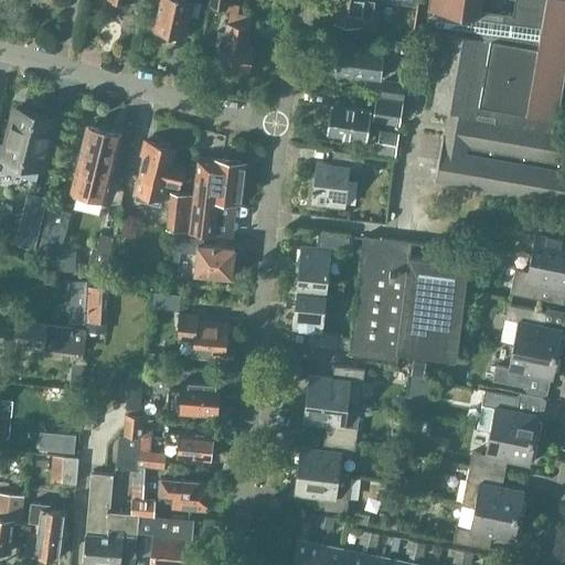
[(192,0),(160,0),(153,30),(168,33),(171,36),(176,38),(179,35),(184,36),(189,16),(199,18),(202,3),(192,0)]
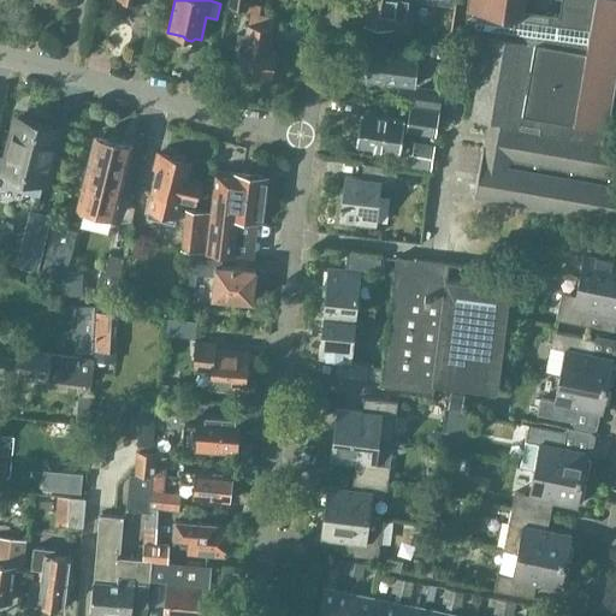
[(230,0),(229,7),(248,11),(249,4),(249,0),(230,0)]
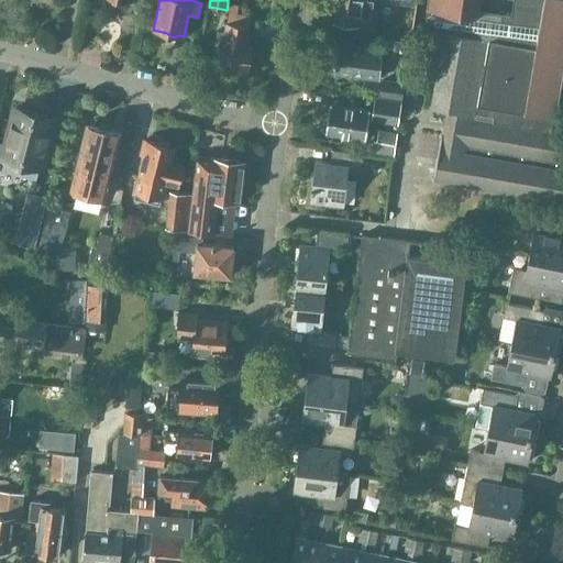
[(337,0),(334,23),(373,29),(376,1),(376,0),(337,0)]
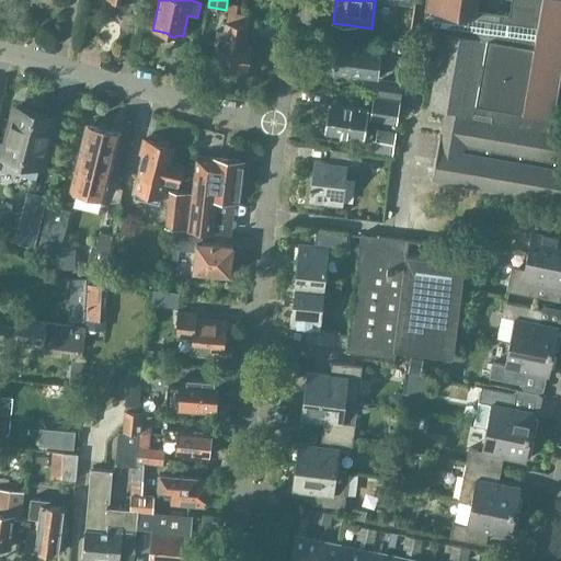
[(433,179),(560,201),(560,136),(549,135),(560,65),(560,0),(512,0),(510,18),(477,11),(478,0),(427,0),(426,10),(432,11),(428,32),(442,34),(430,107),(445,111),(433,179)]
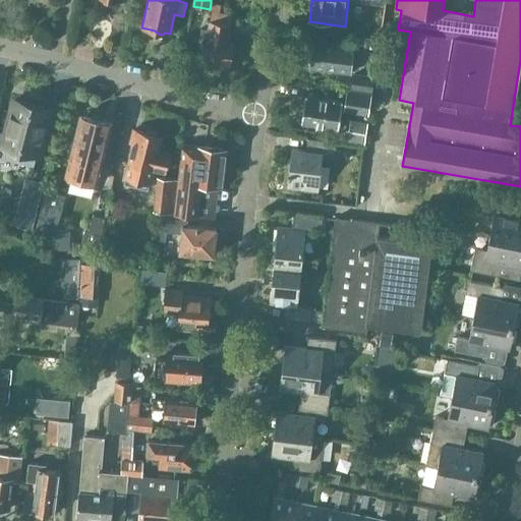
[(211,3),(210,9),(212,9),(210,22),(209,22),(207,35),(205,35),(200,61),(231,66),(235,44),(230,43),(232,26),(234,14),(221,12),(222,5),(211,3)]
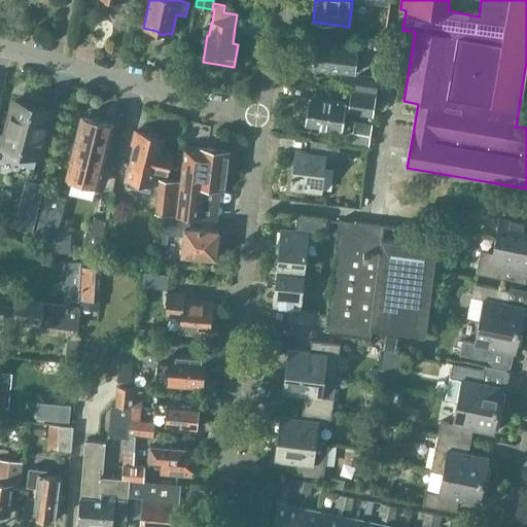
[(384,29),(377,28),(376,37),(383,38),(384,29)]
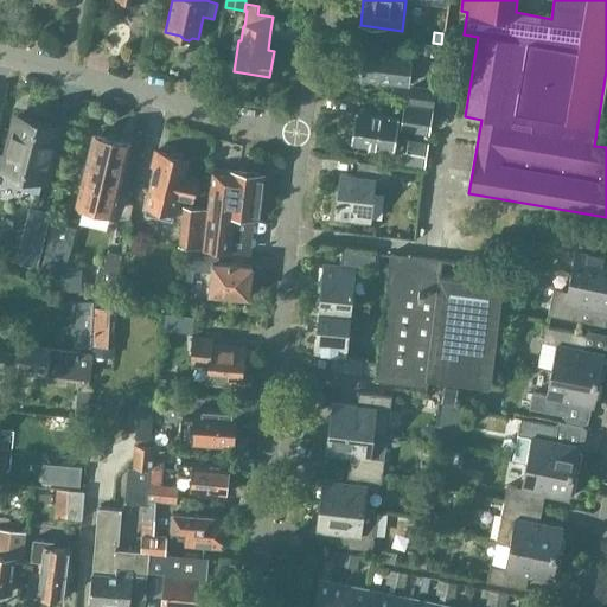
[(427,46),(425,65),(435,68),(439,66),(441,48),(427,46)]
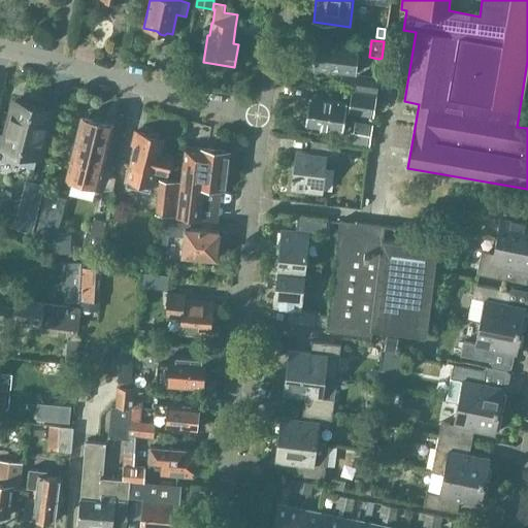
[(315,69),(357,74),(360,48),(318,43),(317,54),(314,56),(312,62),(316,65),(315,69)]
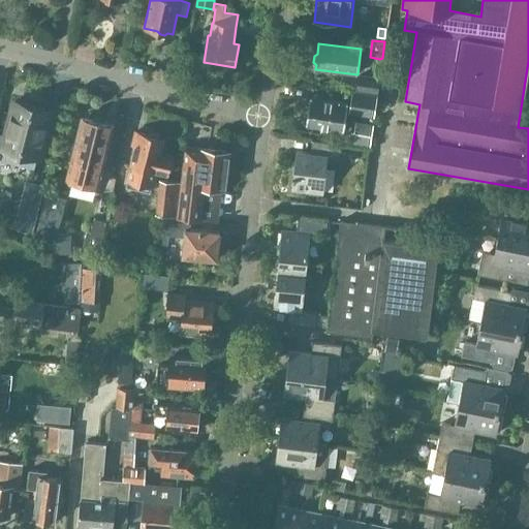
[(364,93),(378,95),(379,81),(359,78),(356,91),(364,93)]
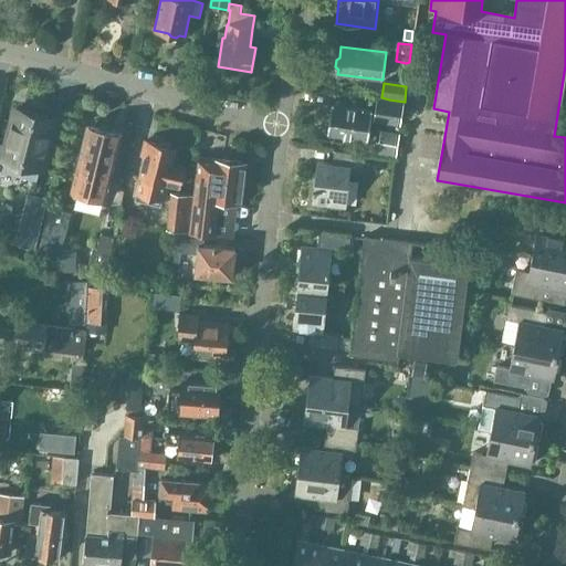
[(405,102),(389,100),(376,97),(373,121),(401,125),(405,102)]
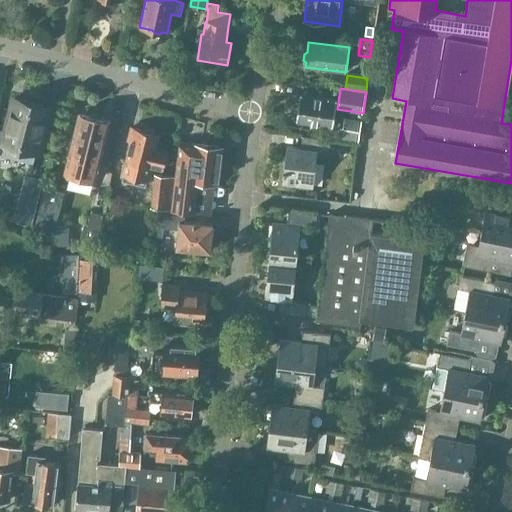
[(297,121),(333,127),(337,100),(301,95),(299,106),(296,108),(295,116),(297,119),(297,121)]
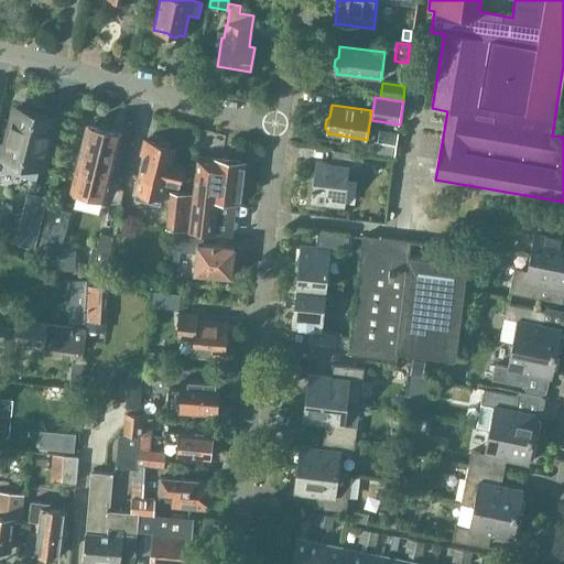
[(54,118),(15,109),(2,160),(21,164),(18,174),(35,179),(39,169),(41,170),(54,118)]
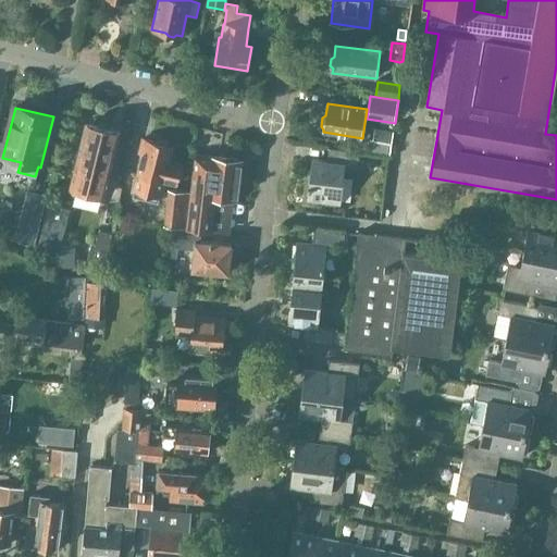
[(72,188),(104,198),(120,133),(108,130),(108,125),(99,123),(97,127),(87,125),(72,188)]
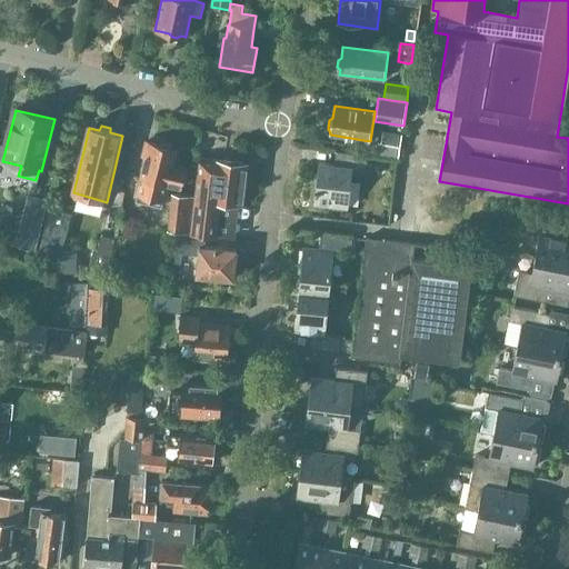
[(402,133),(382,131),(380,142),(376,142),(375,155),(398,158),(402,133)]
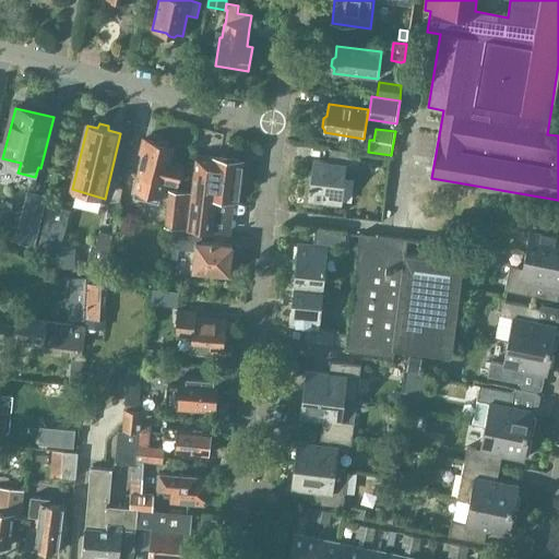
[(164,182),(179,187),(185,165),(169,162),(174,147),(170,146),(169,143),(161,141),(158,143),(143,140),(140,156),(142,156),(137,177),(139,177),(135,189),(133,198),(158,204),(161,195),(164,182)]
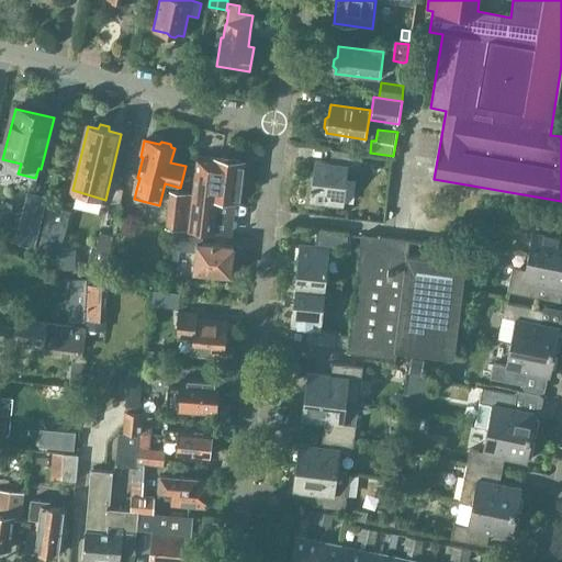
[(361,168),(363,154),(332,149),(330,164),(315,161),(313,186),(311,186),(311,188),(307,188),(305,206),(324,209),(325,204),(344,206),(348,167),(361,168)]
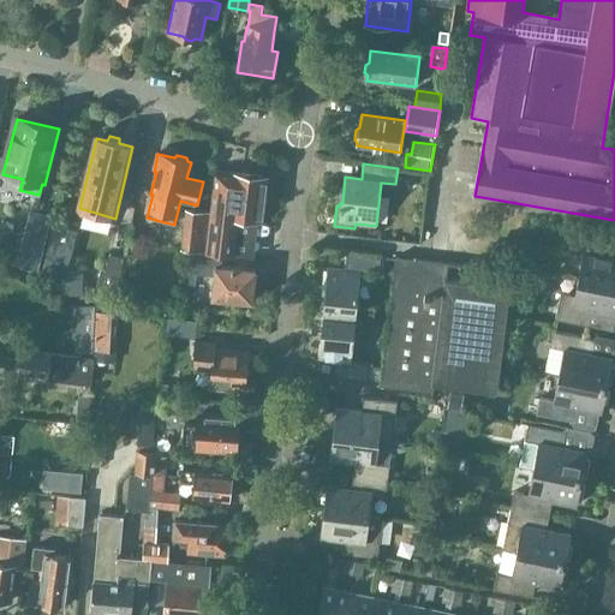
[(216,172),(212,212),(207,251),(207,254),(216,254),(222,255),(234,256),(239,219),(258,221),(262,222),(268,178),(216,172)]
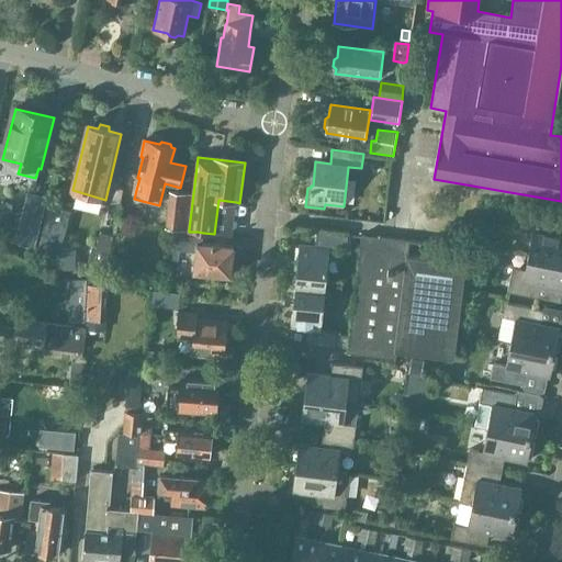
[(165,226),(176,228),(189,229),(193,193),(169,190),(165,226)]
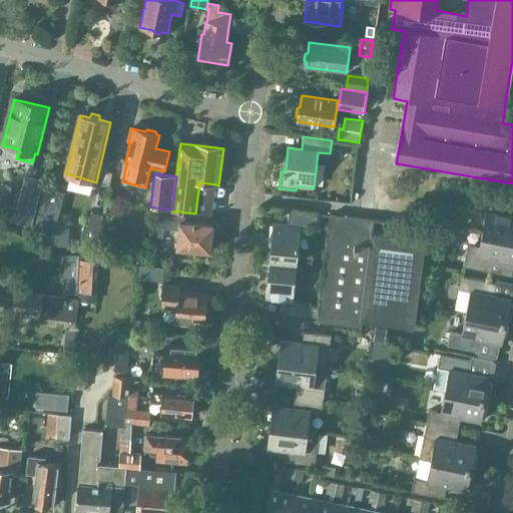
[(54,243),(55,244),(68,245),(69,227),(59,226),(61,219),(58,218),(65,193),(45,188),(34,231),(54,243)]
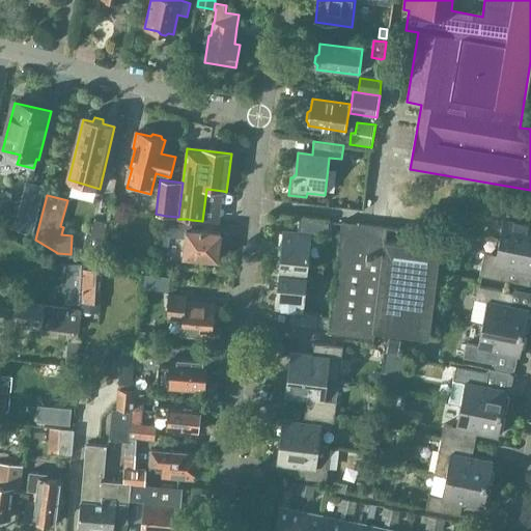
[(503,221),(499,243),(530,249),(530,225),(521,223),(525,201),(496,195),(492,219),(503,221)]
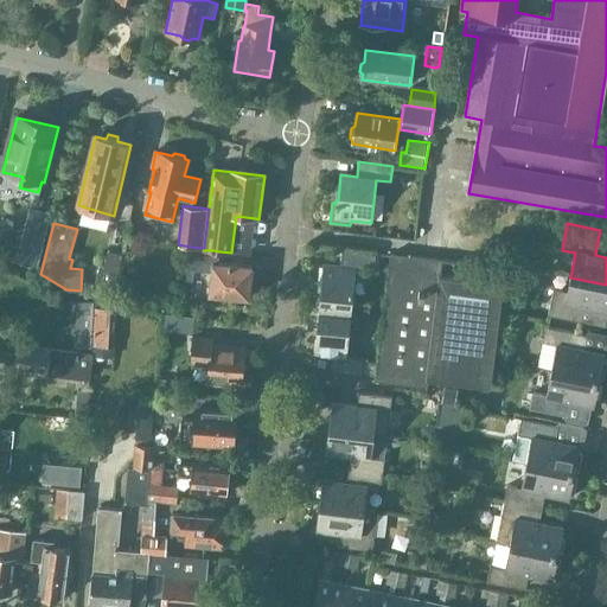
[(32,227),(27,247),(44,251),(49,230),(32,227)]
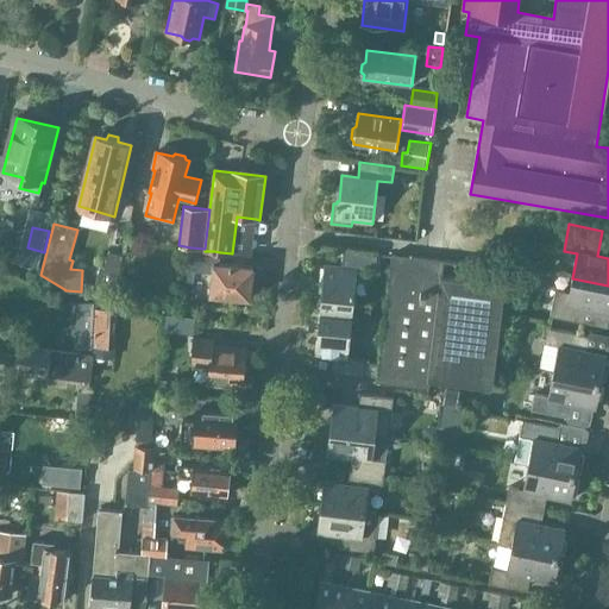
[(205,249),(190,248),(186,281),(193,282),(194,271),(200,271),(201,271),(212,272),(209,295),(250,299),(253,268),(219,264),(220,252),(214,251),(205,251),(205,249)]
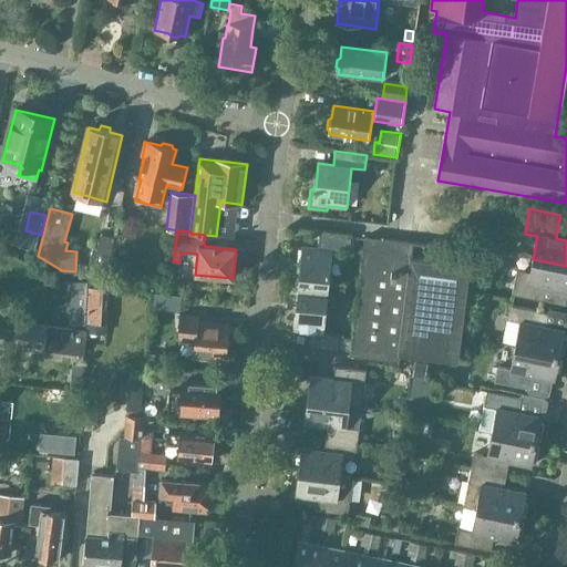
[(90,266),(107,270),(113,238),(100,235),(98,250),(92,249),(90,266)]
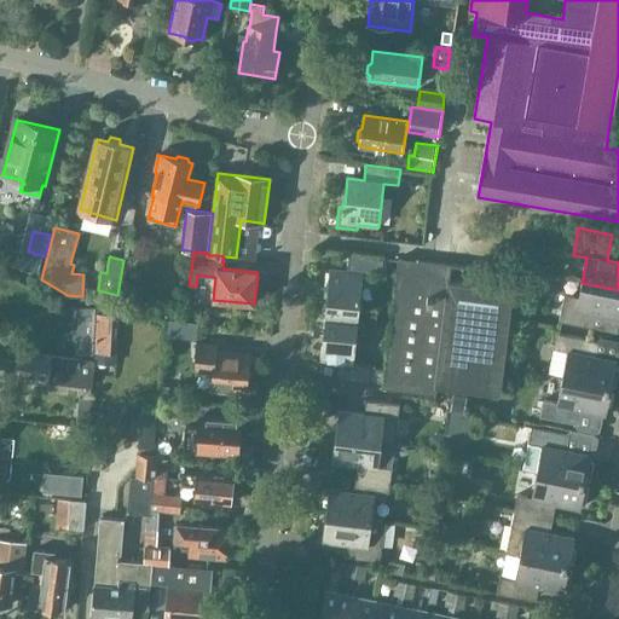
[(331,270),(327,316),(358,319),(363,275),(381,277),(383,260),(348,256),(347,272),(331,270)]
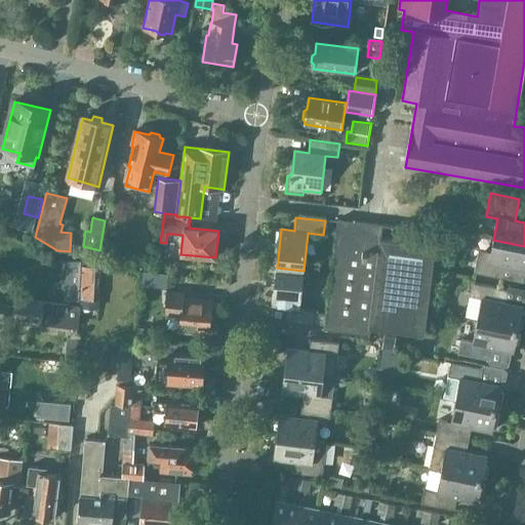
[(325,329),(370,335),(371,328),(425,334),(436,245),(397,241),(399,227),(338,219),(325,329)]
